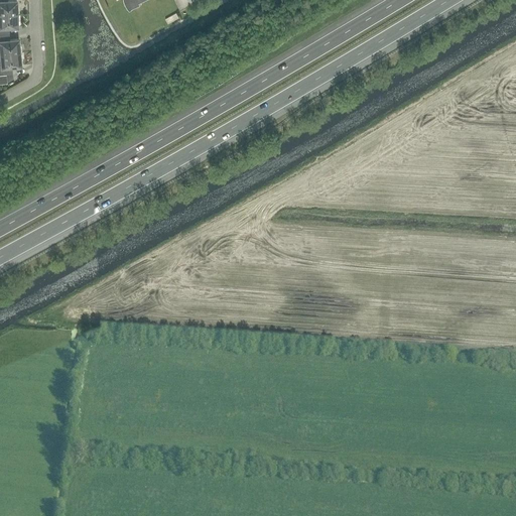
[(0,0),(0,14),(17,14),(17,0),(6,1),(5,0),(0,0)]
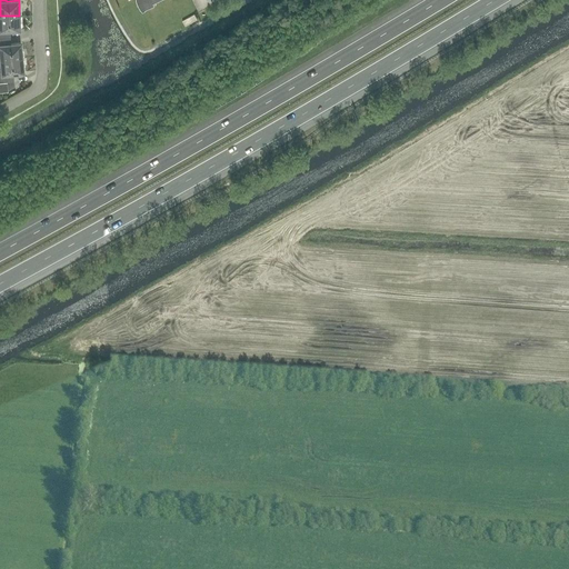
[(137,0),(138,1),(139,3),(140,7),(141,9),(143,11),(146,10),(155,6),(155,3),(160,0),(137,0)]
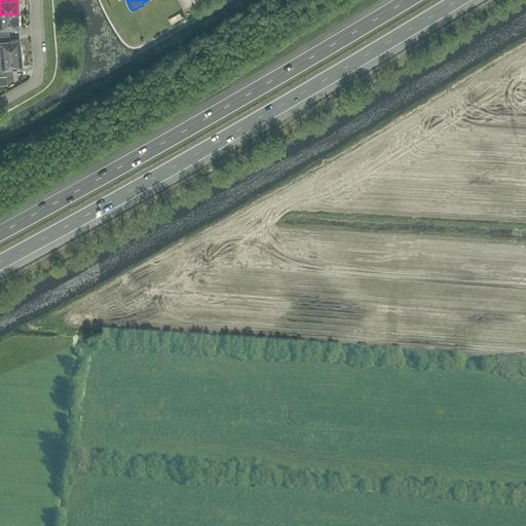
[(19,28),(17,14),(0,14),(0,34),(7,35),(7,29),(19,28)]
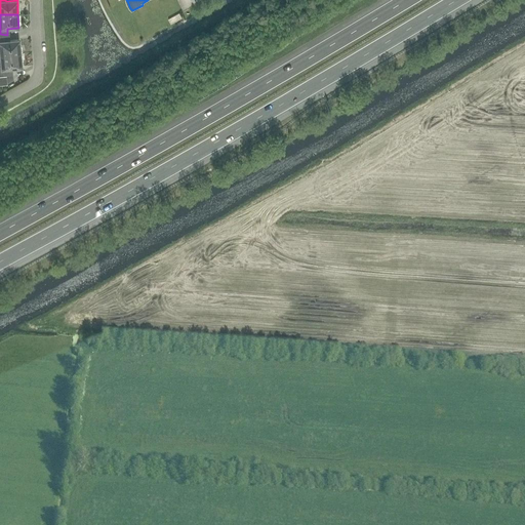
[(175,15),(168,19),(171,25),(178,21),(175,15)]
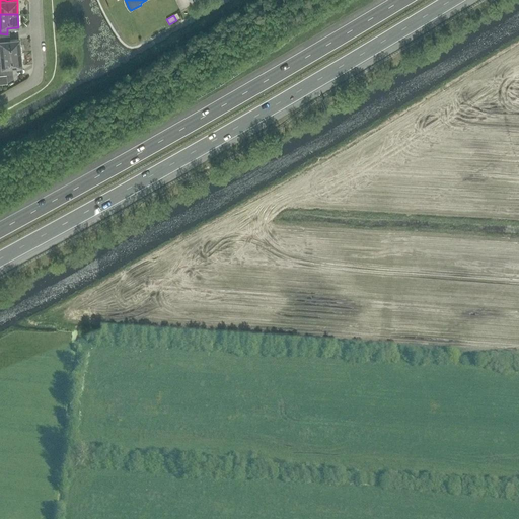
[(0,54),(20,53),(18,40),(8,41),(7,34),(0,33),(0,54)]
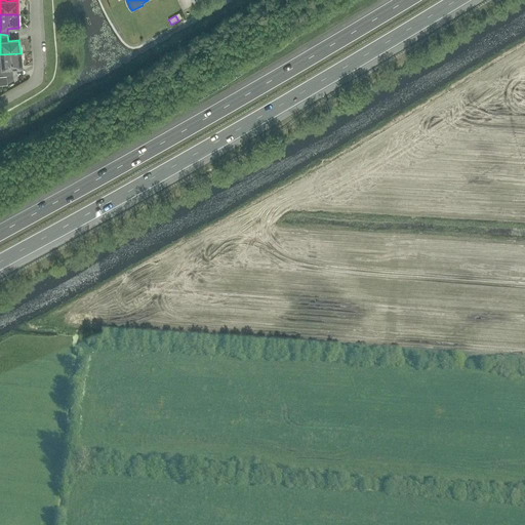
[(22,67),(21,53),(0,54),(0,55),(1,65),(0,64),(0,77),(11,76),(10,68),(22,67)]
